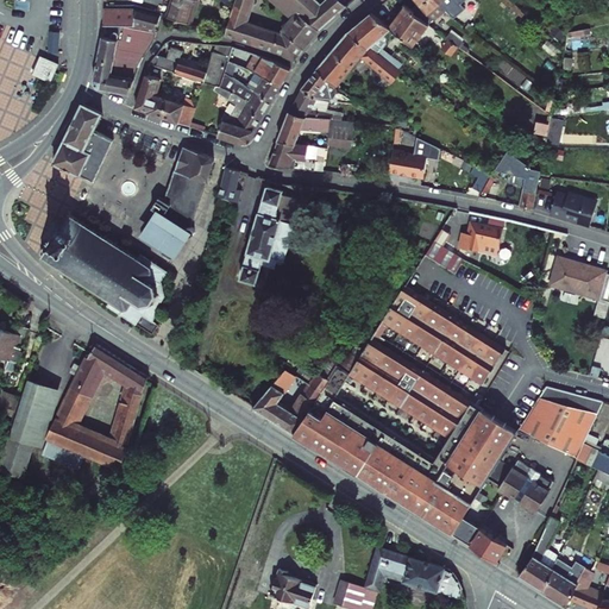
[(171,0),(165,20),(176,24),(188,26),(196,0),(171,0)]
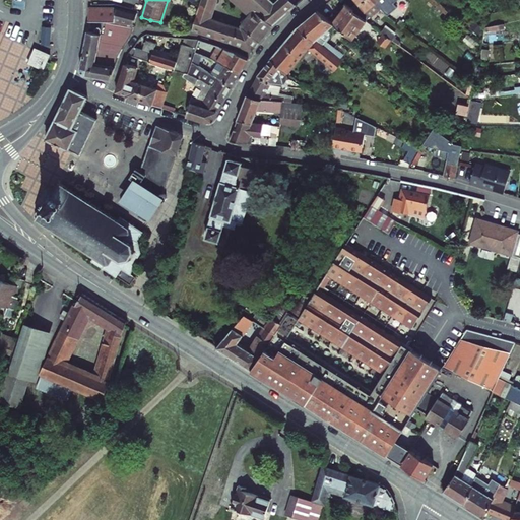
[(202,0),(190,34),(240,48),(250,54),(259,41),(269,27),(293,7),(285,0),(273,0),(269,3),(257,15),(246,7),(240,15),(235,22),(238,30),(210,22),(218,0),(202,0)]
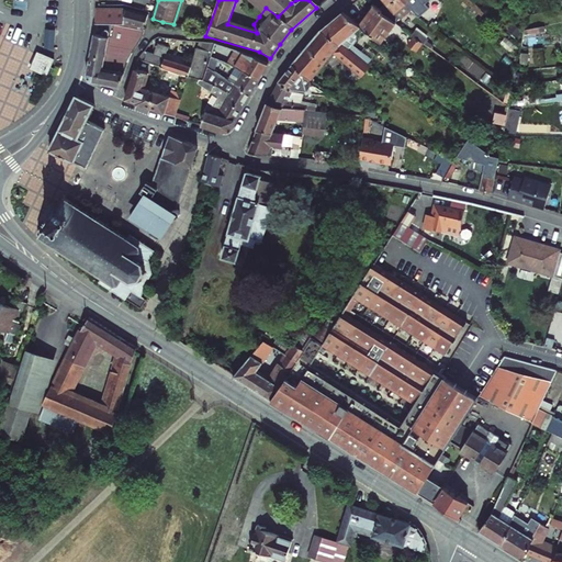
[(288,0),(287,0),(239,0),(259,17),(266,8),(278,17),(291,3),(288,0)]
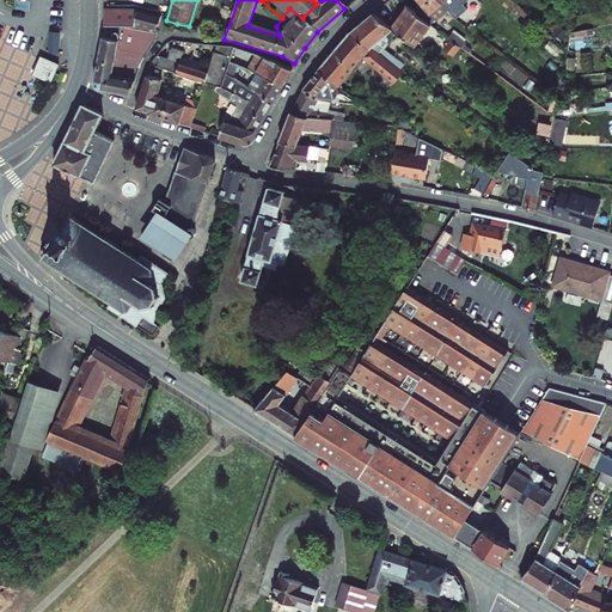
[(414,0),(418,6),(410,13),(412,16),(414,14),(424,24),(442,10),(434,0),(414,0)]
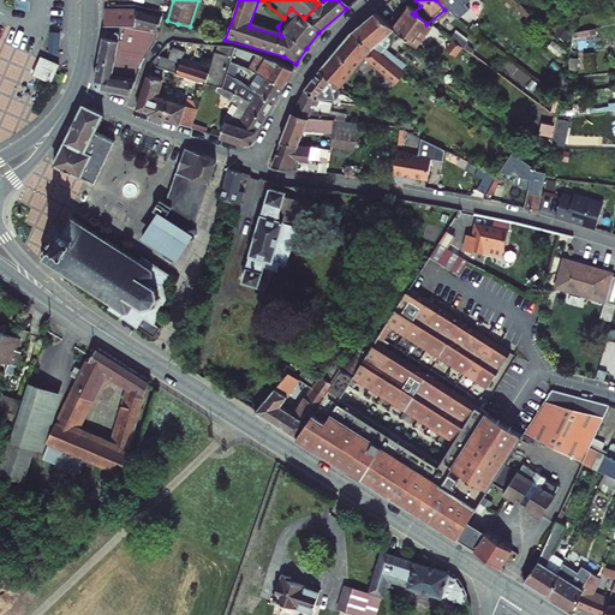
[(436,0),(445,10),(446,12),(458,3),(455,0),(436,0)]
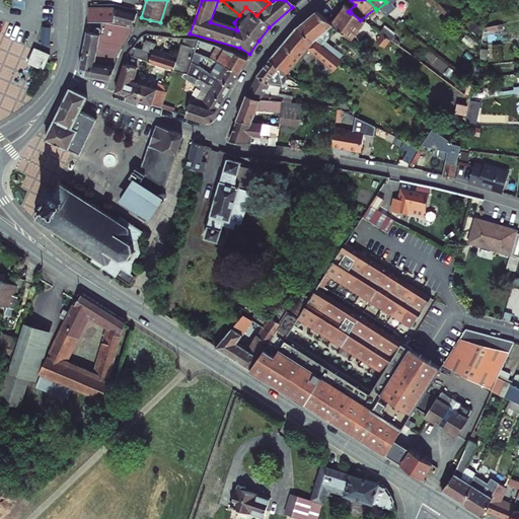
[(337,17),(329,26),(331,27),(336,30),(350,42),(364,22),(360,20),(351,12),(350,13),(348,11),(343,8),(337,17)]
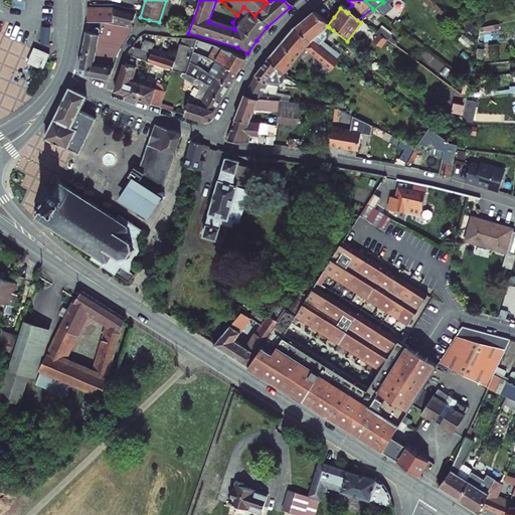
[(118,49),(129,38),(131,27),(133,17),(113,12),(110,12),(86,11),(84,24),(87,24),(90,29),(91,29),(91,30),(91,34),(83,33),(77,73),(78,74),(79,75),(80,76),(82,77),(110,81),(115,58),(118,49)]
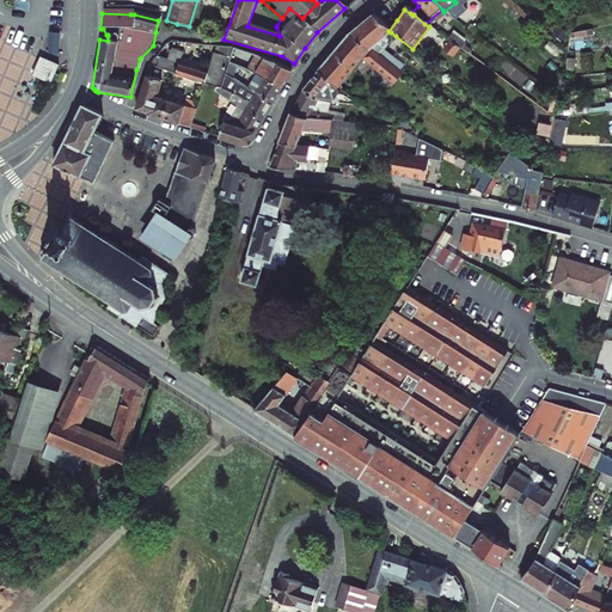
[(360,26),(348,36),(369,50),(375,44),(391,32),(389,31),(371,17),(360,26)]
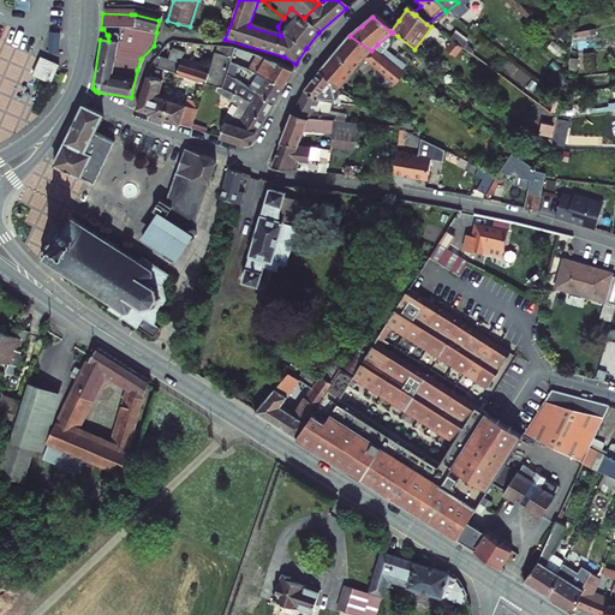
[(377,45),(371,51),(376,55),(383,49),(398,36),(393,33),(377,45)]
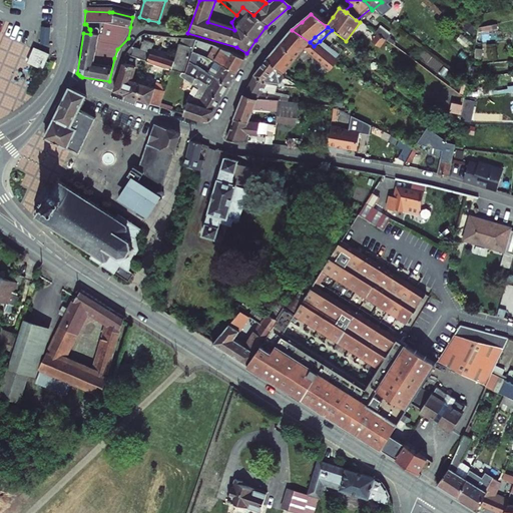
[(283,40),(274,51),(290,65),(305,49),(315,56),(320,50),(314,46),(310,42),(292,30),(283,40)]
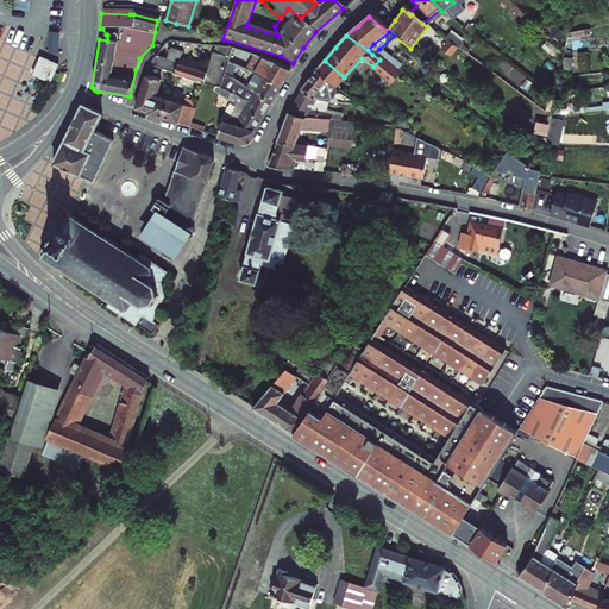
[(457,50),(446,42),(439,51),(450,60),(457,50)]
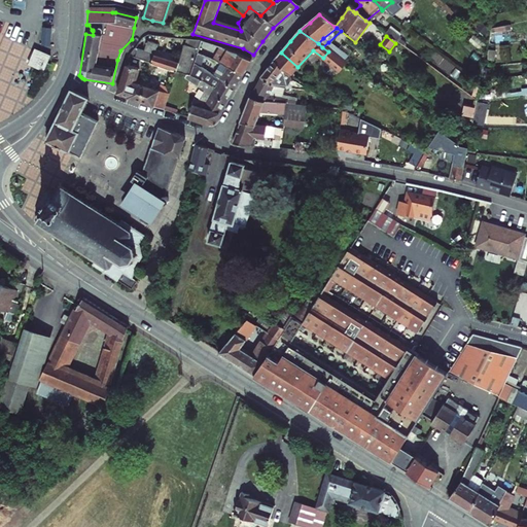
[(132,49),(126,57),(151,65),(187,77),(198,43),(184,42),(178,64),(157,58),(161,48),(153,46),(146,43),(143,54),(132,49)]
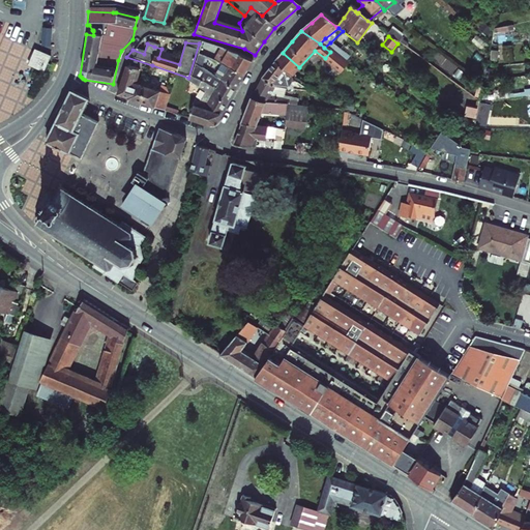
[(330,42),(324,48),(330,52),(346,64),(350,58),(330,42)]
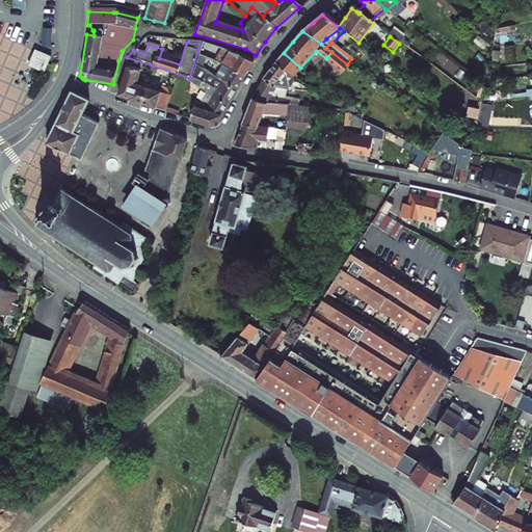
[(208,46),(203,44),(198,55),(204,58),(208,46)]
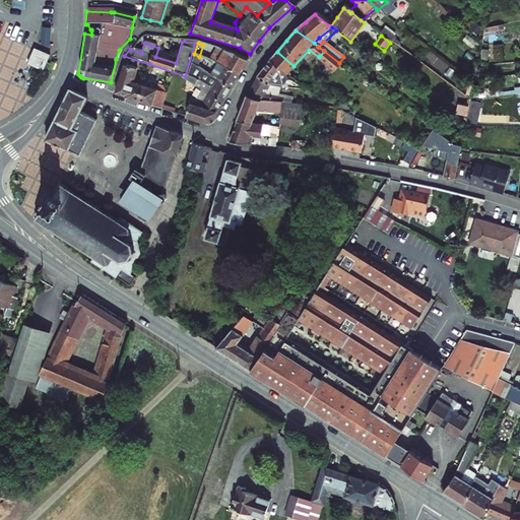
[(224,51),(215,48),(208,61),(224,70),(238,76),(243,69),(247,61),(236,55),(232,53),(224,51)]
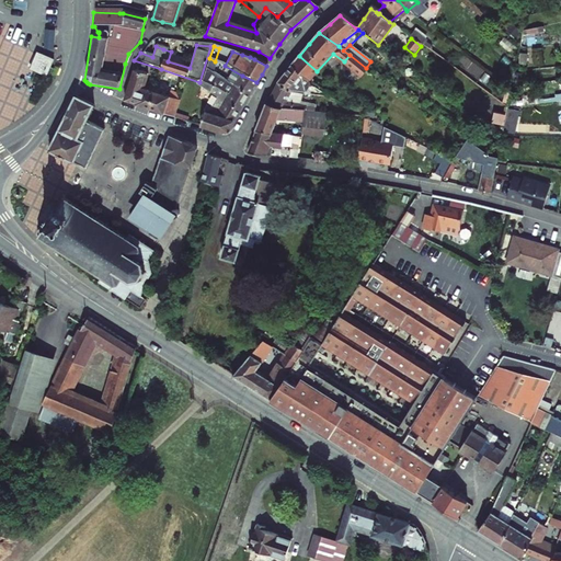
[(53,60),(36,54),(31,66),(29,70),(45,78),(53,60)]
